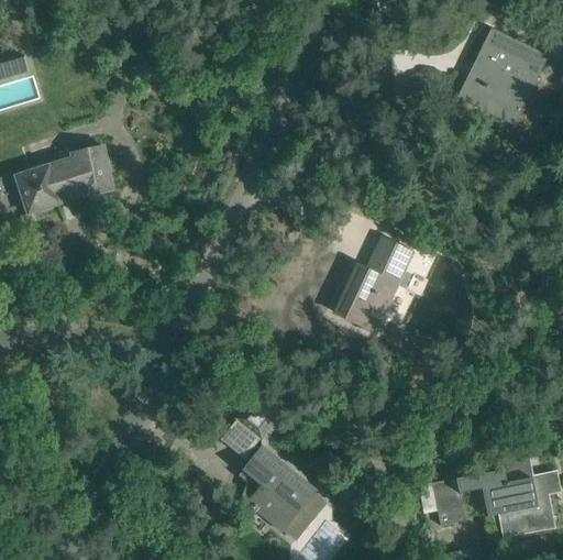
[(474,77),(465,98),(485,107),(500,114),(514,121),(520,107),(545,55),(511,37),(492,28),(475,61),(487,66),(479,79),(474,77)]
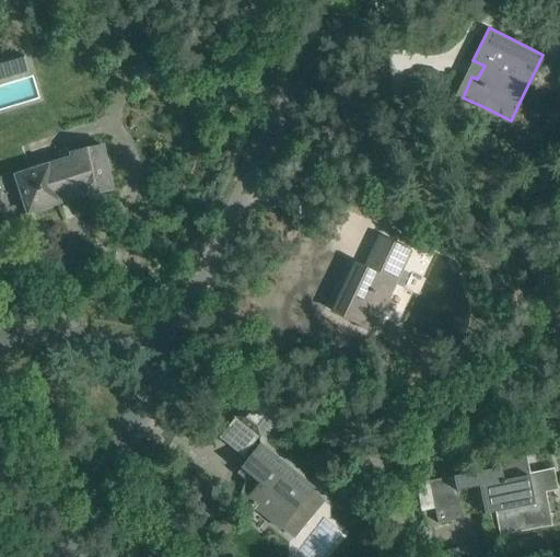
[(0,60),(0,106),(0,108),(38,96),(24,54),(0,60)]
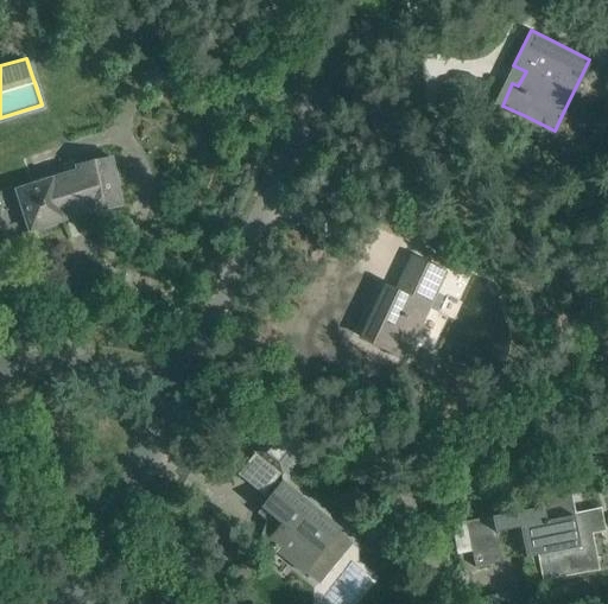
[(112,154),(88,159),(76,161),(77,167),(16,186),(29,228),(65,217),(65,216),(86,209),(121,202),(112,154)]
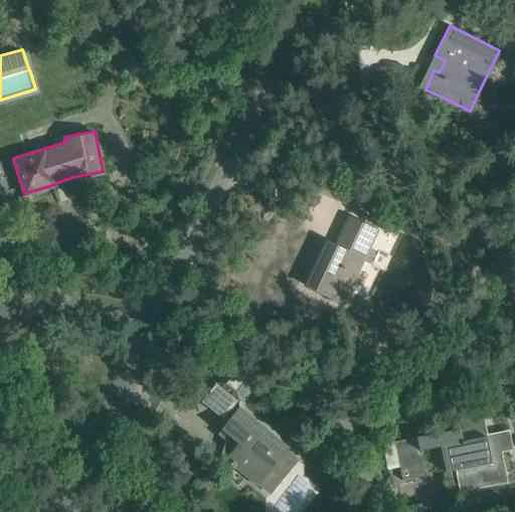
[(376,228),(367,224),(348,215),(335,244),(326,240),(306,284),(342,300),(376,228)]
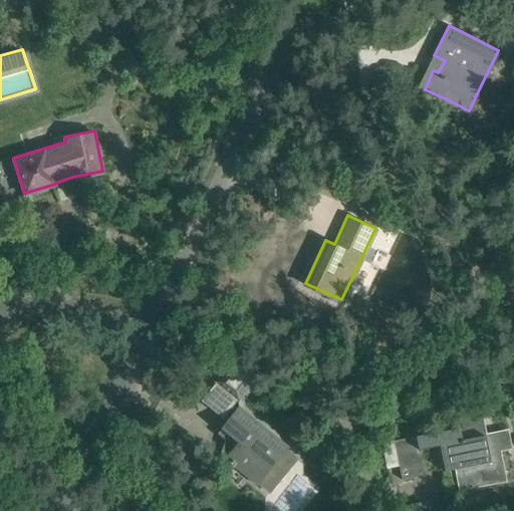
[(255,374),(234,357),(217,379),(238,397),(255,374)]
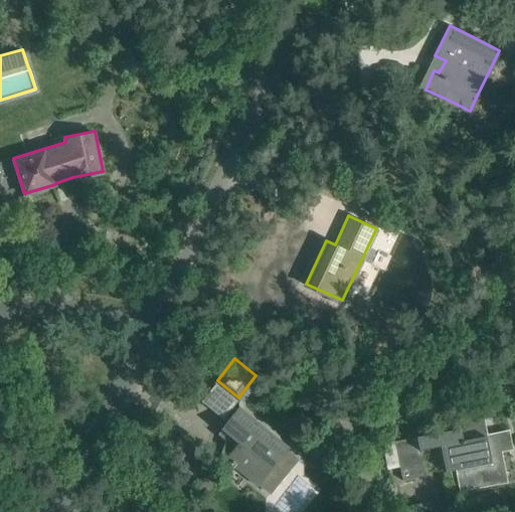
[(239,406),(221,429),(238,443),(226,457),(231,461),(226,467),(229,470),(234,464),(258,483),(271,493),(299,458),(287,448),(288,446),(239,406)]
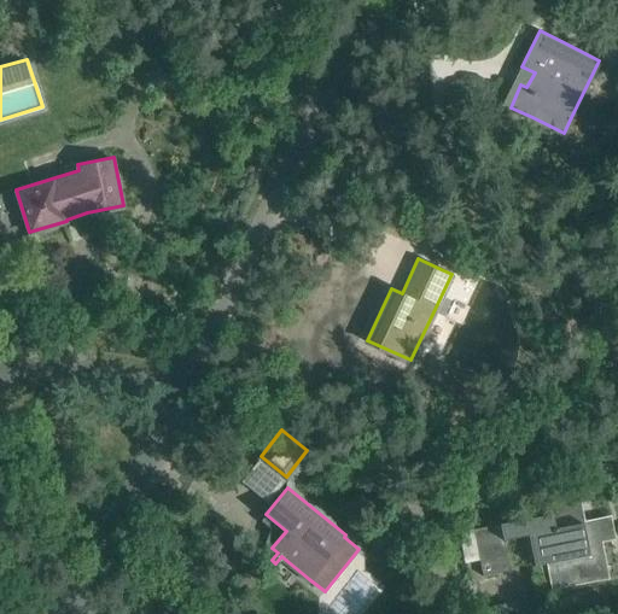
[(395,489),(390,516),(421,524),(427,496),(395,489)]
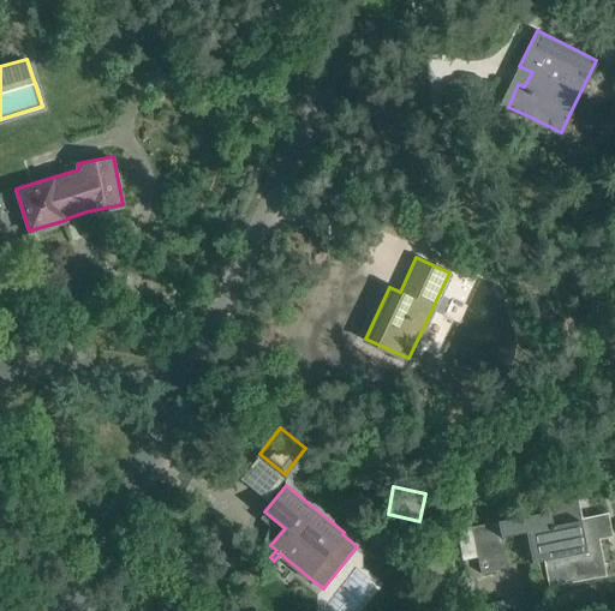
[(548,510),(471,525),(481,570),(507,564),(501,535),(526,531),(532,561),(544,558),(549,585),(591,576),(580,517),(551,522),(548,510)]
